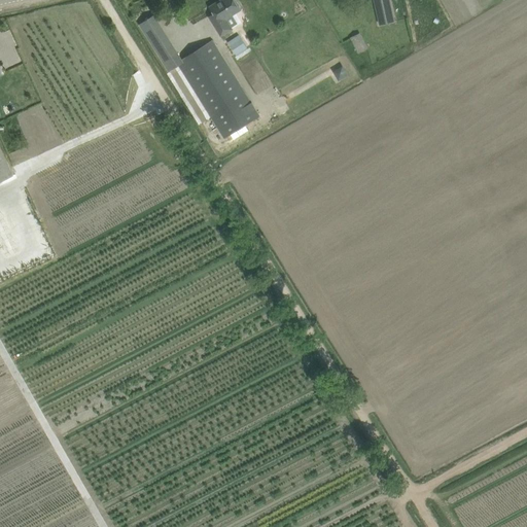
[(212,22),(221,36),(232,29),(231,27),(225,19),(233,13),(240,9),(234,0),(221,0),(210,7),(217,19),(212,22)]
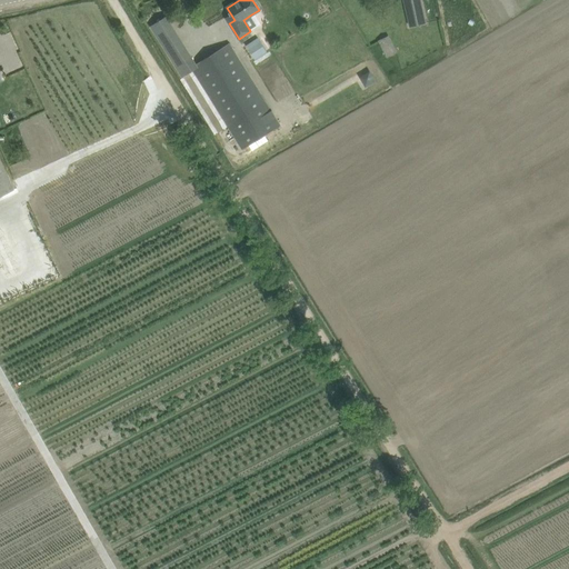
[(403,0),(410,28),(427,25),(421,0),(403,0)]
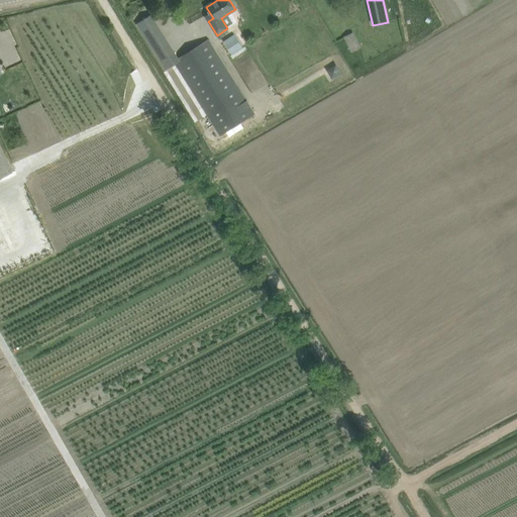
[(234,22),(228,13),(221,18),(226,26),(234,22)]
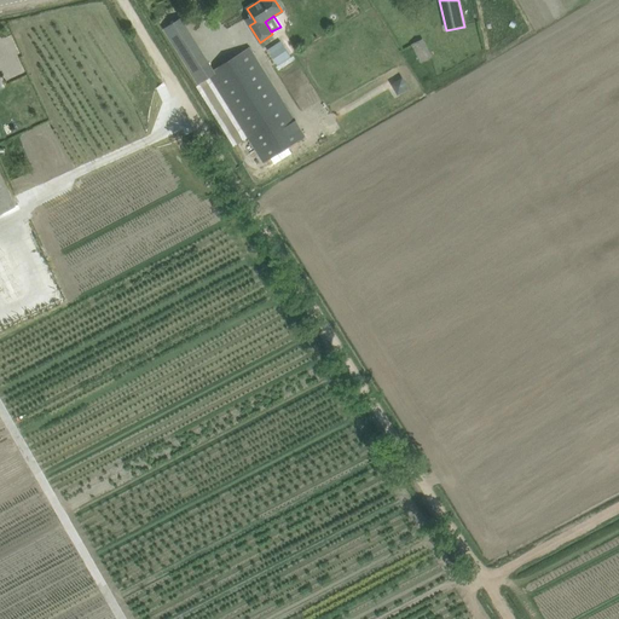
[(180,18),(165,29),(174,45),(180,55),(196,44),(190,34),(180,18)]
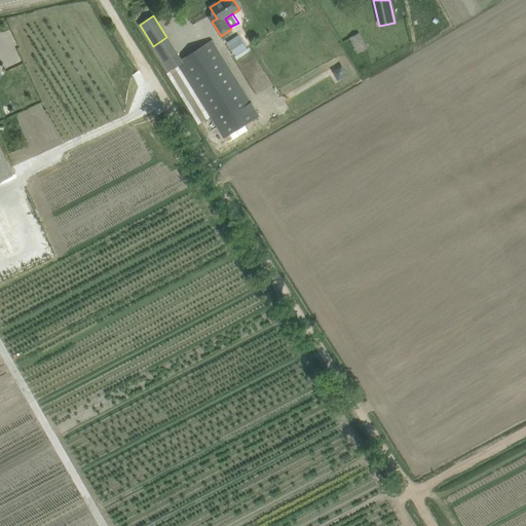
[(361,33),(350,38),(354,47),(358,45),(365,42),(363,39),(362,37),(361,33)]
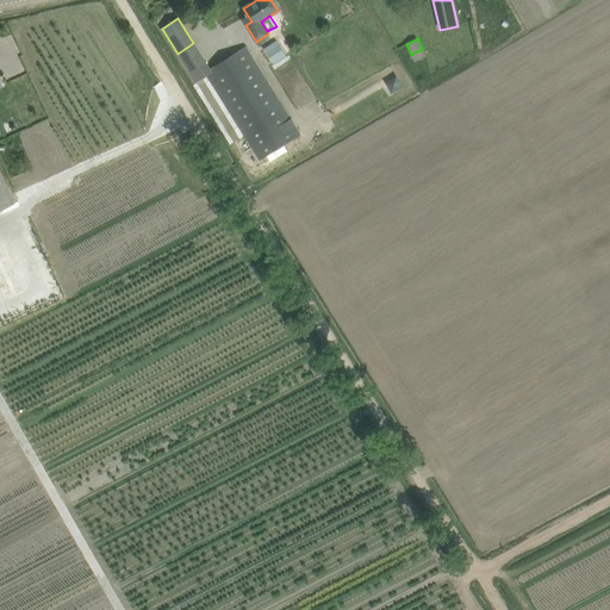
[(263,49),(266,53),(279,44),(277,41),(263,49)]
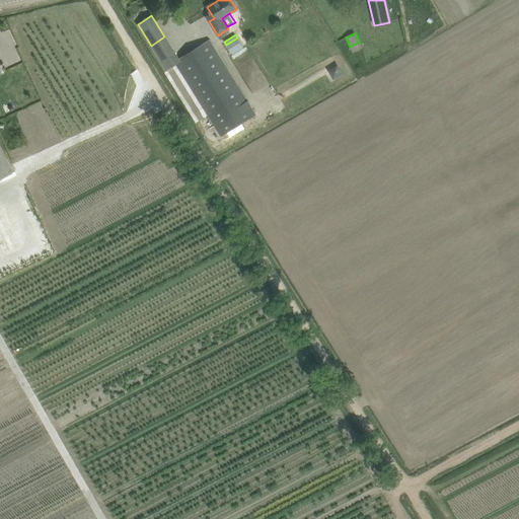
[(164,36),(151,46),(166,70),(175,65),(174,62),(178,60),(164,36)]
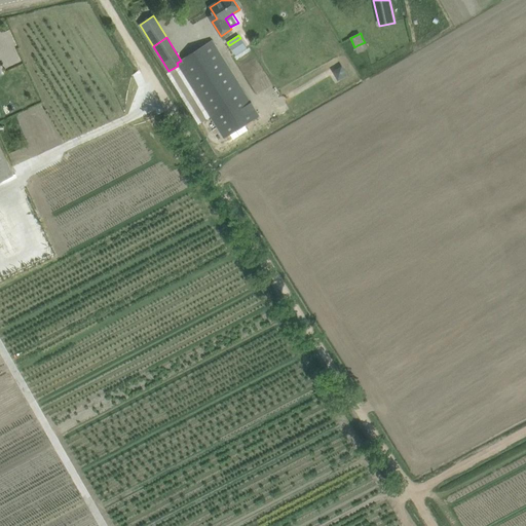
[(240,38),(229,45),(236,55),(248,48),(240,38)]
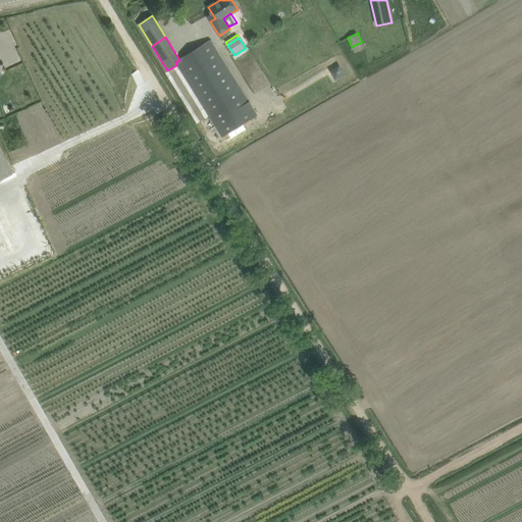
[(222,138),(257,115),(211,41),(179,60),(175,62),(176,65),(222,138)]
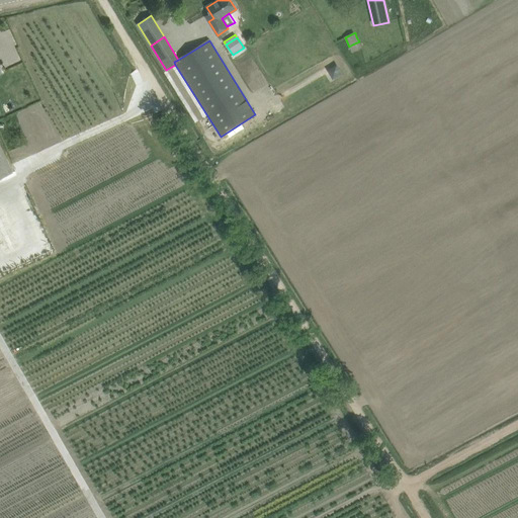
[(337,66),(329,71),(334,78),(341,74),(337,66)]
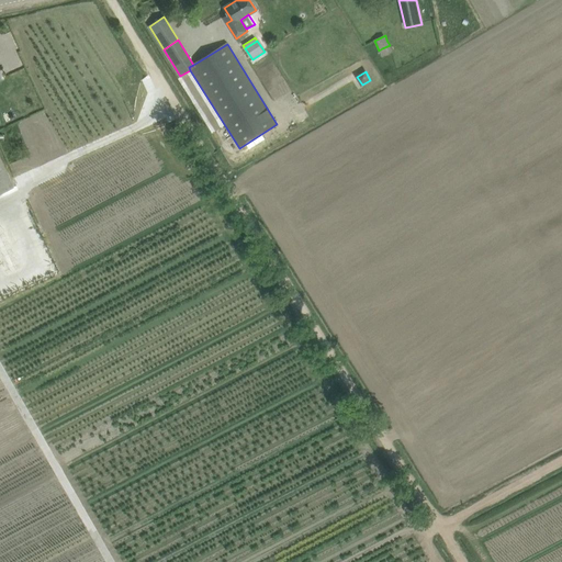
[(0,158),(0,193),(13,188),(0,158)]
